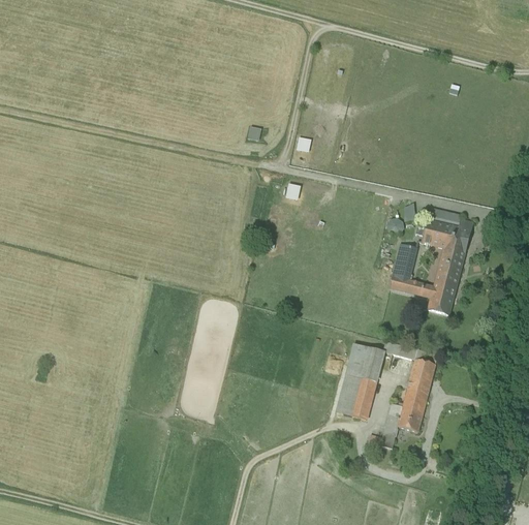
[(260,126),(249,124),(247,135),(258,137),(260,126)]
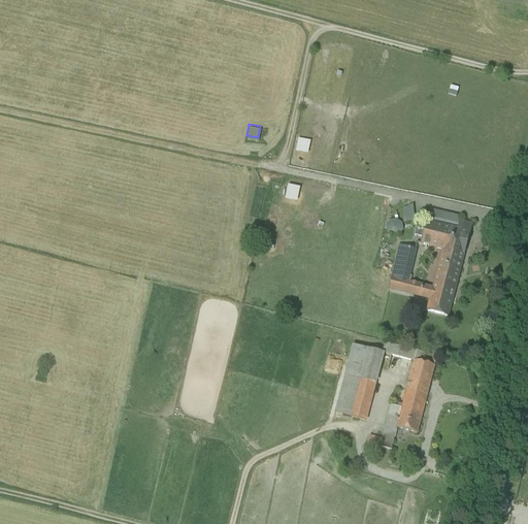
[(309,136),(298,134),(296,145),(306,148),(309,136)]
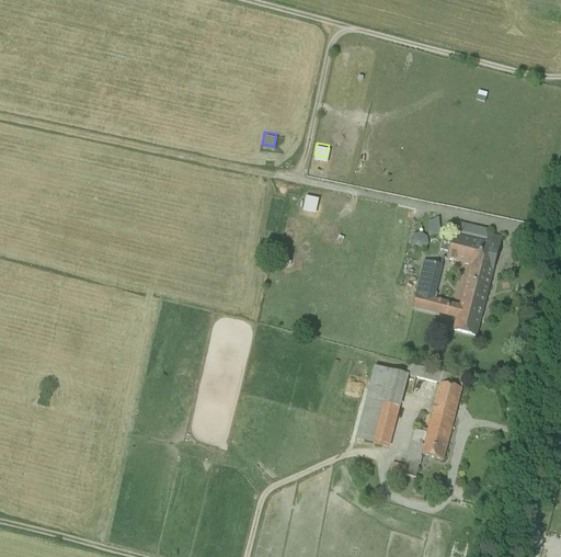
[(318,196),(306,193),(304,205),(316,207),(318,196)]
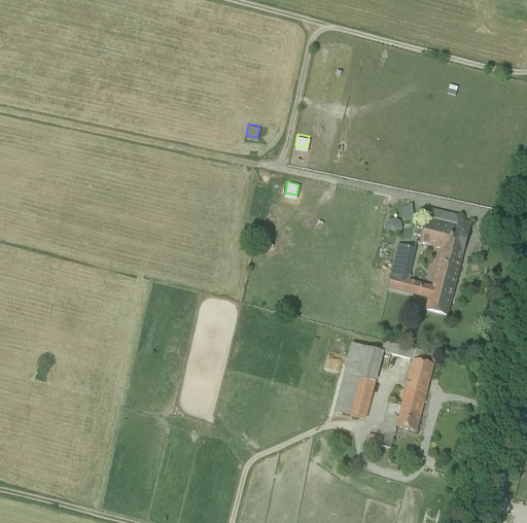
[(413,203),(403,204),(406,216),(414,215),(413,203)]
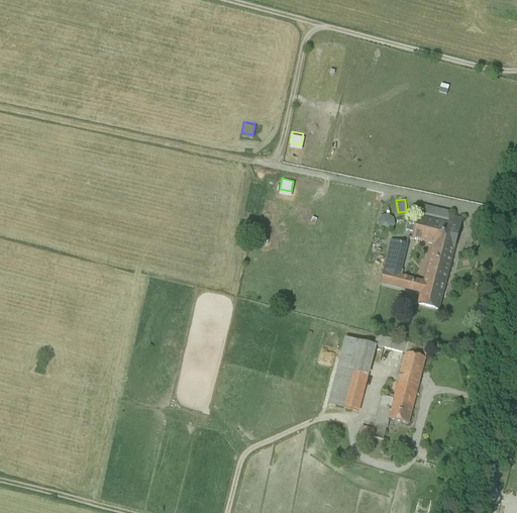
[(448,221),(450,213),(451,209),(421,201),(417,214),(448,221)]
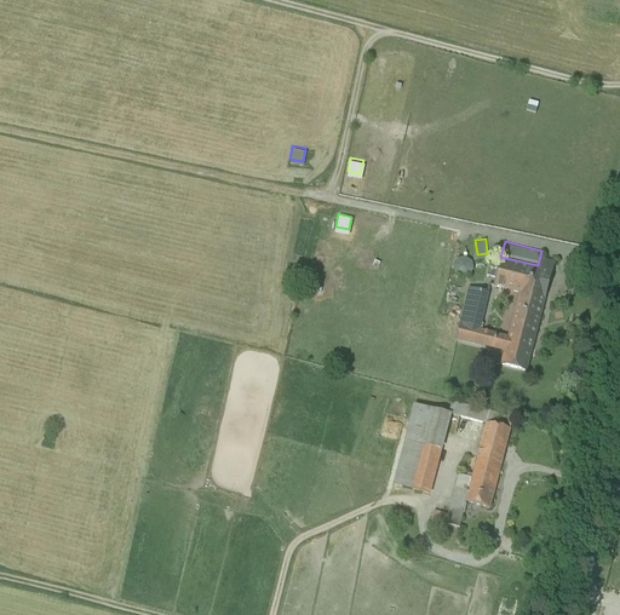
[(463,271),(474,268),(475,258),(466,251),(457,254),(454,264),(463,271)]
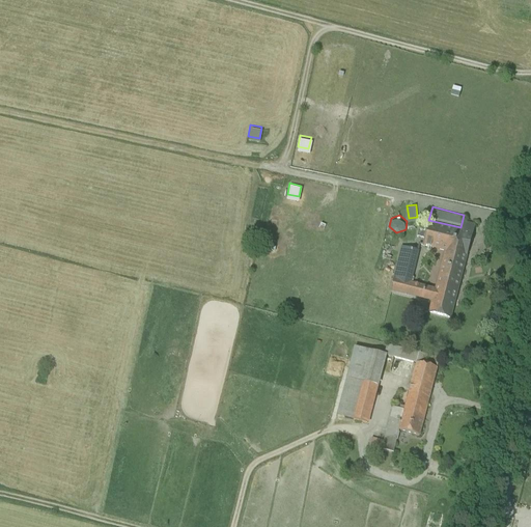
[(474,221),(463,219),(460,227),(471,230),(474,221)]
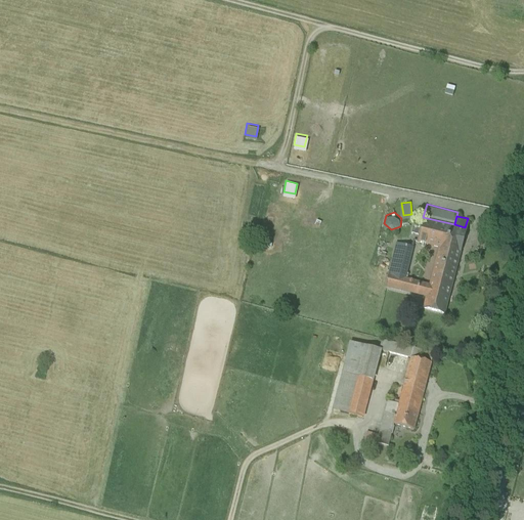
[(454,224),(423,217),(422,223),(420,231),(418,239),(438,244),(439,245),(460,249),(465,227),(454,224)]
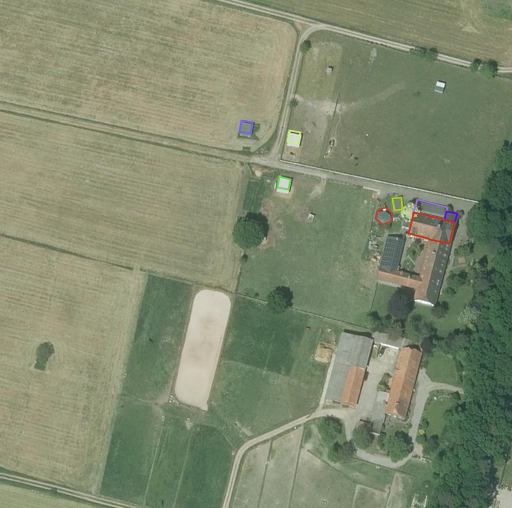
[(402,224),(410,226),(412,218),(404,216),(402,224)]
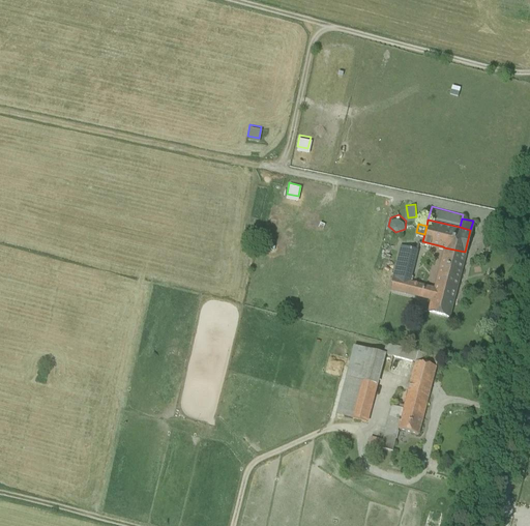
[(416,247),(401,243),(393,275),(408,280),(416,247)]
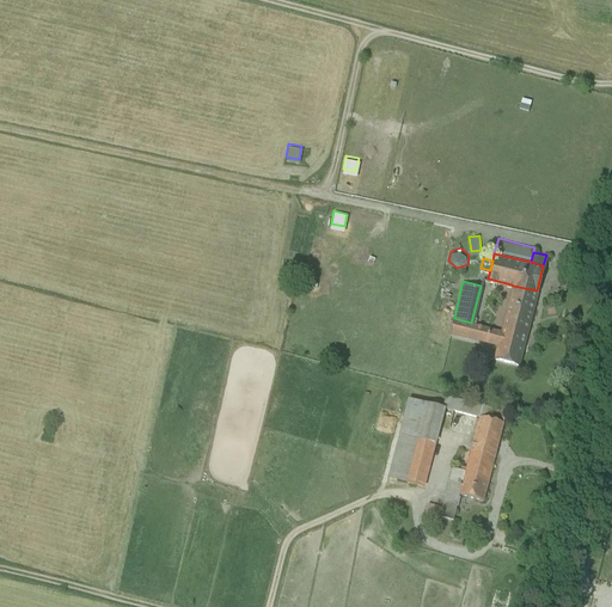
[(499,342),(497,345),(495,356),(518,362),(537,290),(513,286),(502,331),(499,342)]
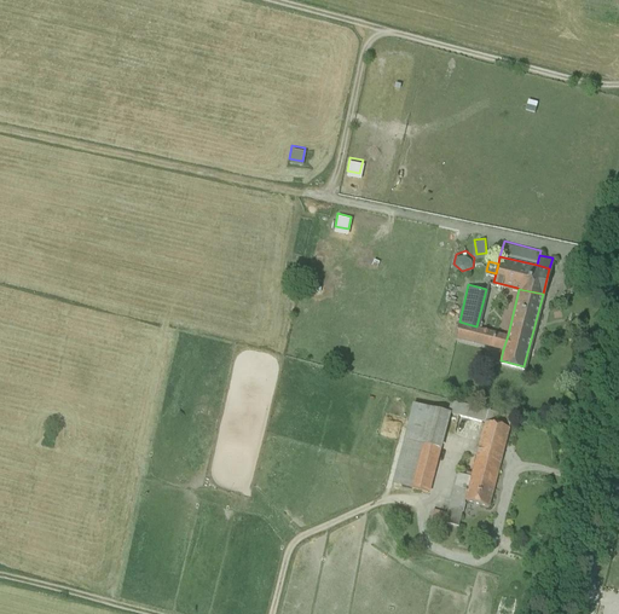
[(476,326),(460,322),(456,334),(504,346),(508,335),(476,326)]
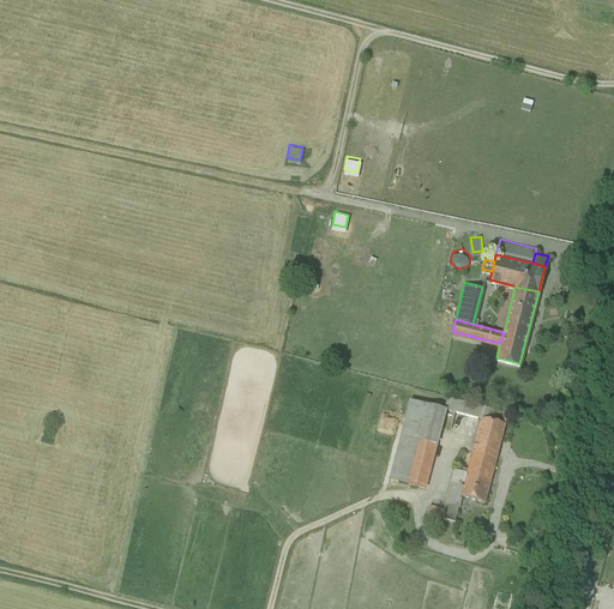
[(509,410),(446,395),(444,405),(445,406),(482,416),(482,415),(505,421),(509,410)]
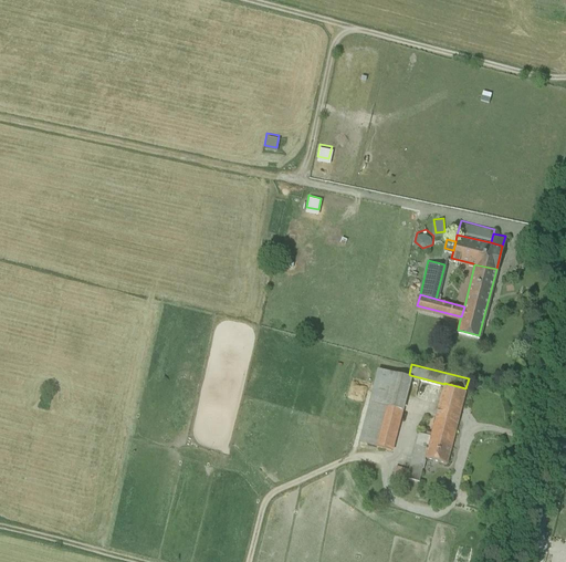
[(409,374),(378,366),(359,439),(391,447),(410,375),(409,374)]
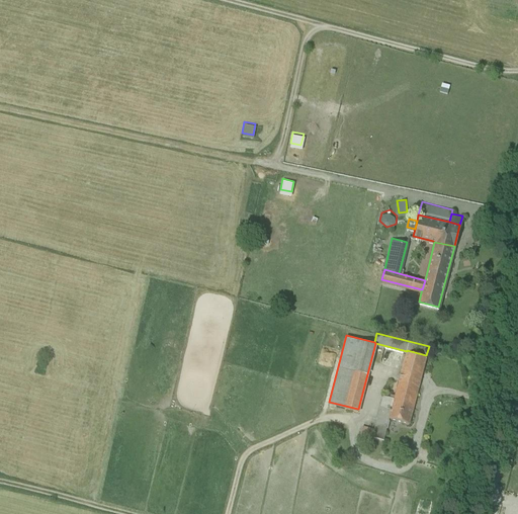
[(395,394),(394,400),(414,405),(426,355),(407,350),(407,351),(395,394)]
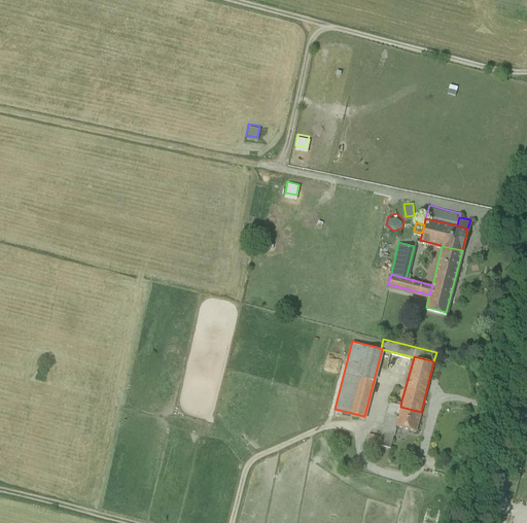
[(47,367),(39,364),(36,376),(44,378),(47,367)]
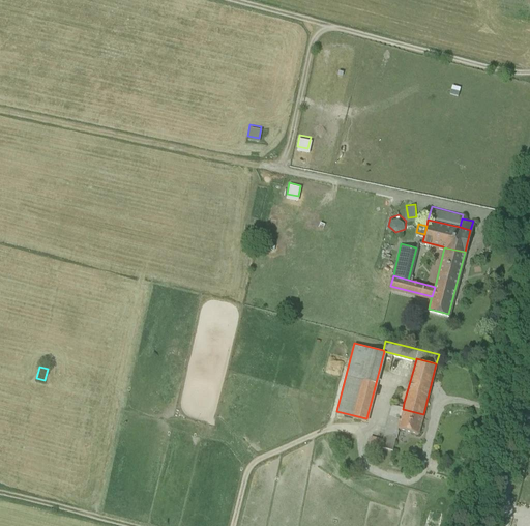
[(400,405),(392,403),(387,422),(389,424),(399,426),(403,409),(404,403),(401,402),(400,405)]
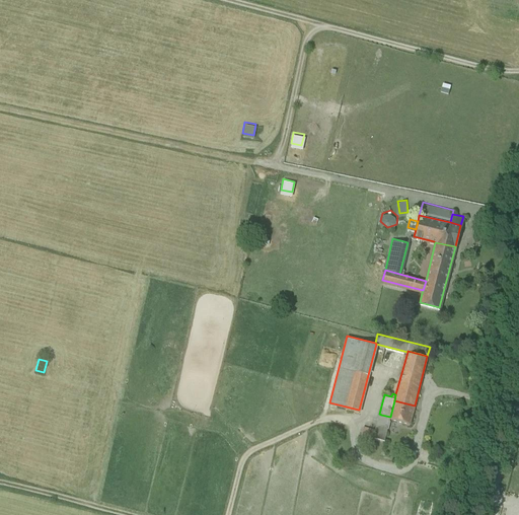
[(415,406),(394,400),(390,417),(410,422),(415,406)]
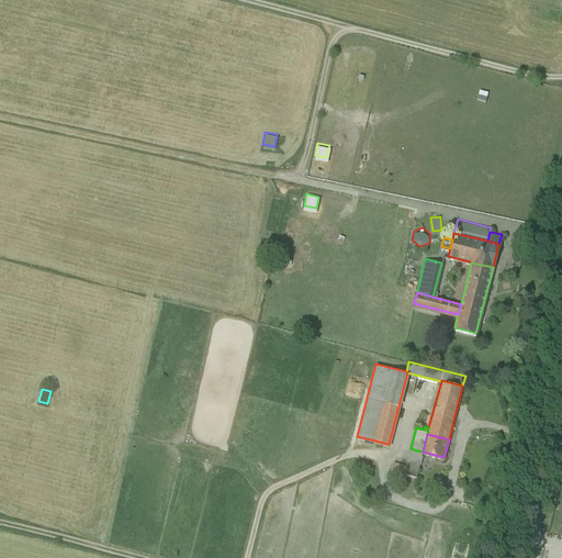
[(423,452),(413,449),(409,462),(419,466),(423,452)]
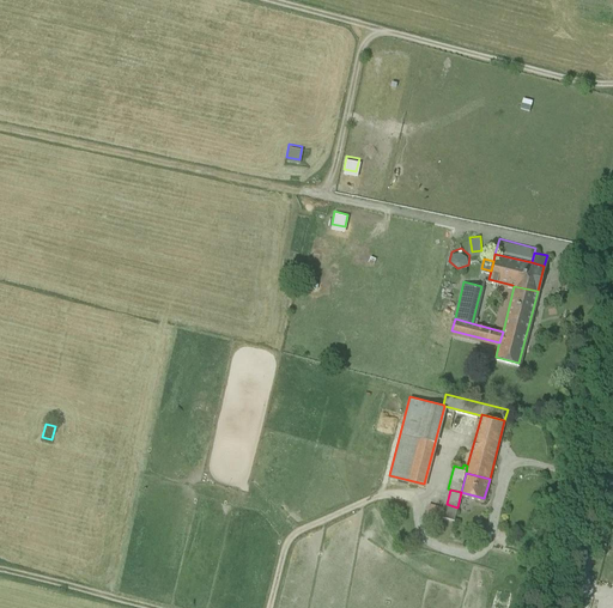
[(456,510),(429,502),(426,511),(454,518),(456,510)]
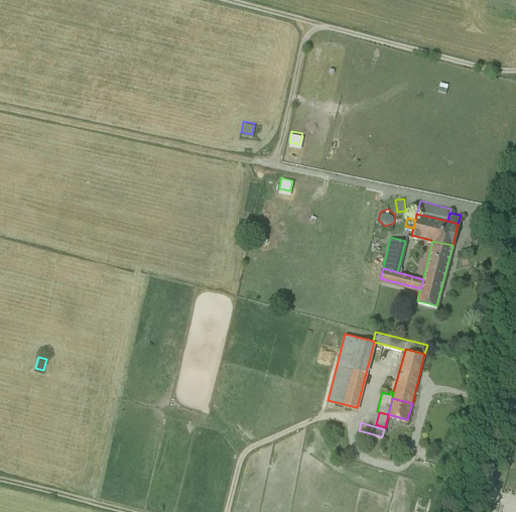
All buildings are outlined.
